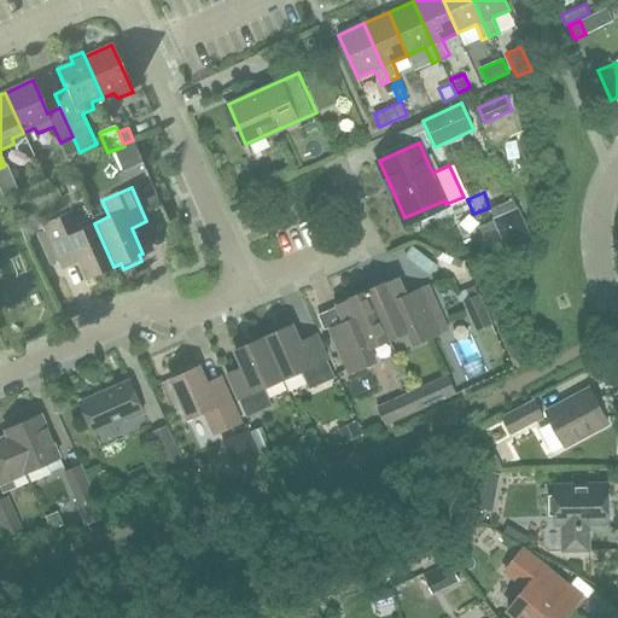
[(485,223),(495,245),(503,242),(526,231),(528,231),(522,216),(518,209),(517,210),(485,223)]
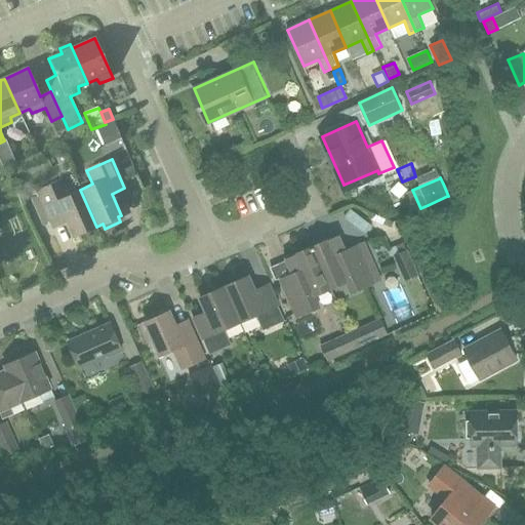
[(96,227),(80,190),(66,196),(59,182),(37,192),(49,220),(63,215),(72,237),(96,227)]
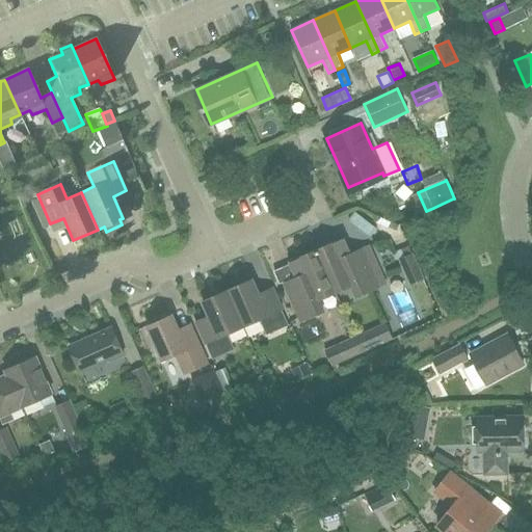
[(343,239),(317,250),(334,288),(350,281),(356,295),(378,286),(367,259),(354,264),(343,239)]
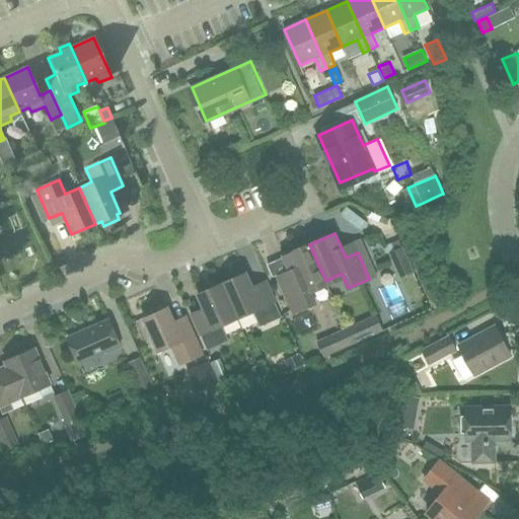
[(386,245),(393,262),(406,255),(399,239),(386,245)]
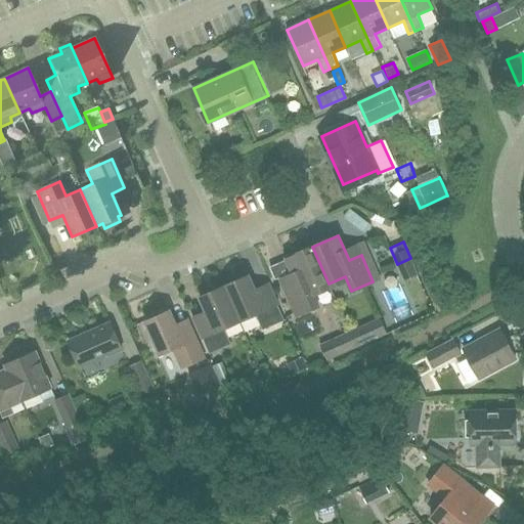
[(329,284),(312,247),(286,258),(297,284),(285,289),(297,315),(318,305),(312,292),(329,284)]
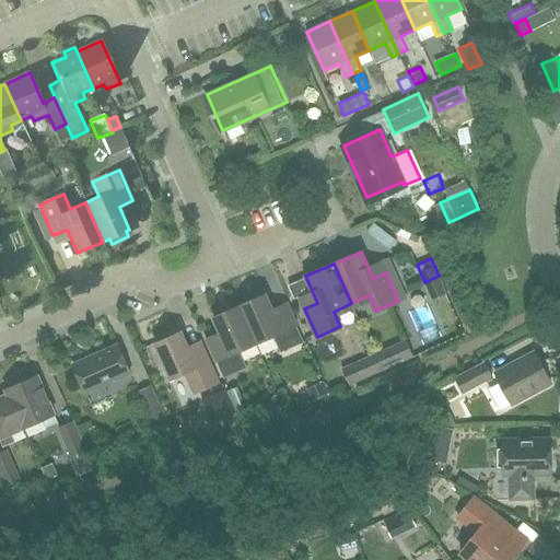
[(266,293),(240,305),(256,343),(273,336),(280,352),(303,342),(290,311),(276,317),(266,293)]
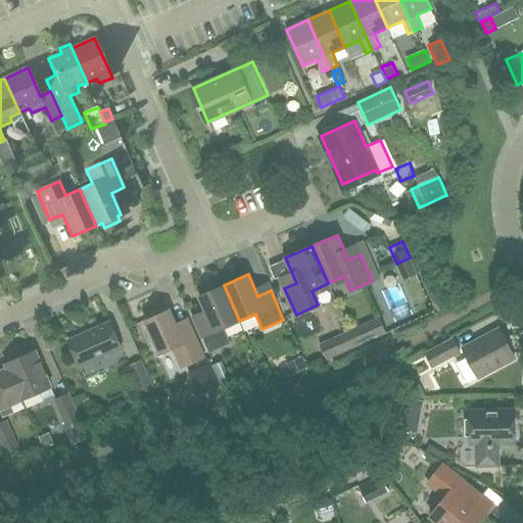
[(239,321),(224,285),(199,296),(208,318),(196,324),(208,352),(230,343),(224,327),(239,321)]
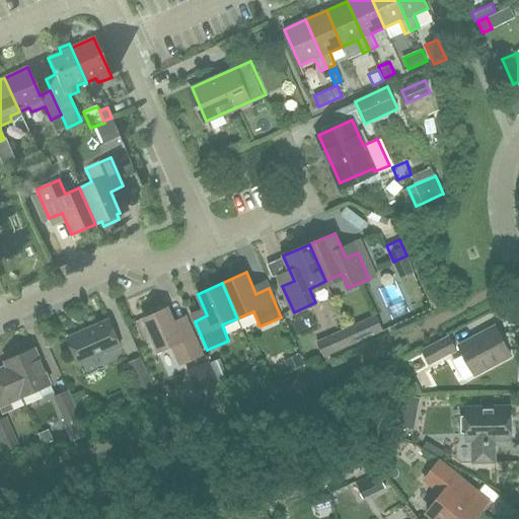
[(143,317),(158,351),(171,345),(179,364),(202,354),(189,324),(177,329),(168,307),(143,317)]
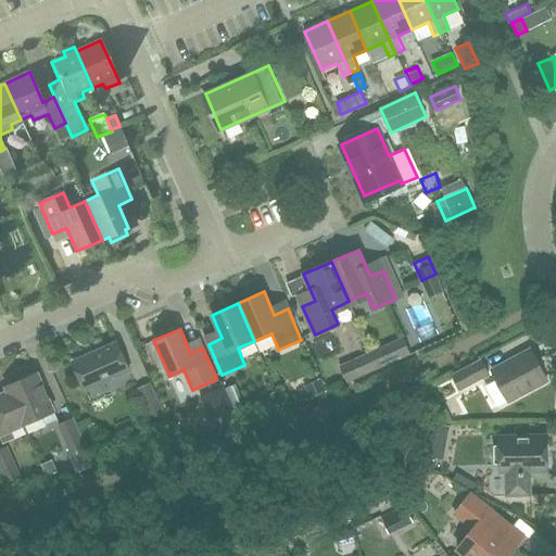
[(370,350),(378,366),(411,352),(403,336),(370,350)]
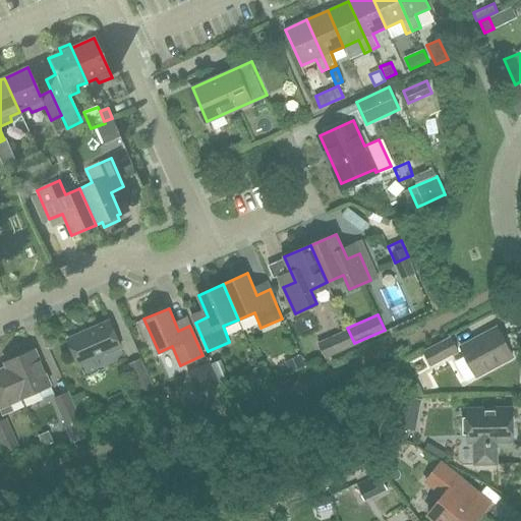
[(121,347),(110,321),(68,339),(79,365),(121,347)]
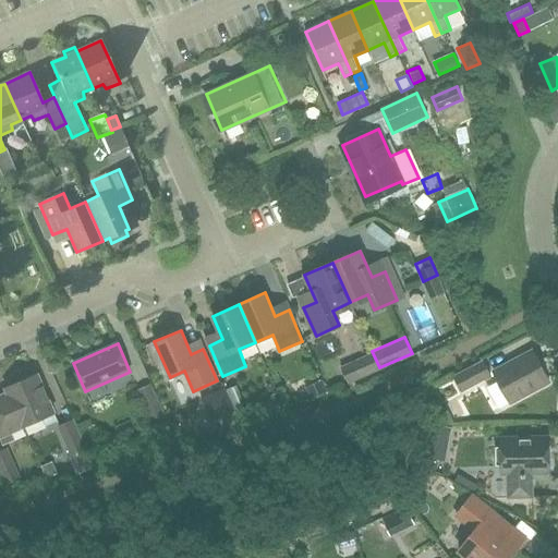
[(510,403),(549,381),(532,350),(493,372),(510,403)]
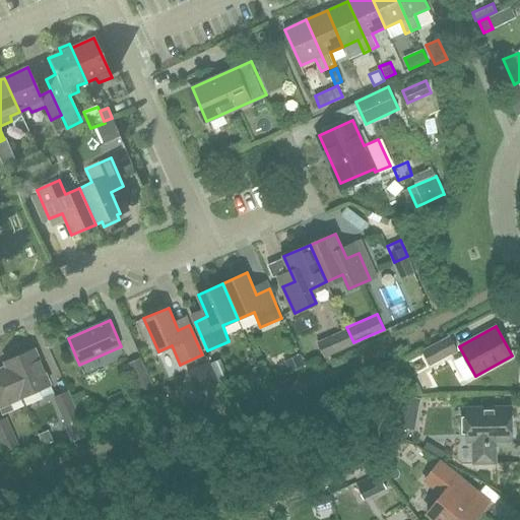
[(318,340),(325,355),(353,342),(346,327),(318,340)]
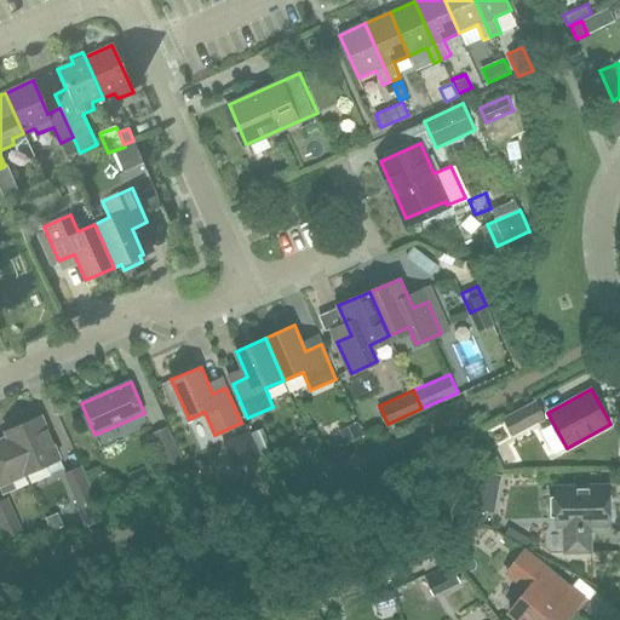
[(545,418),(537,401),(504,418),(514,435),(545,418)]
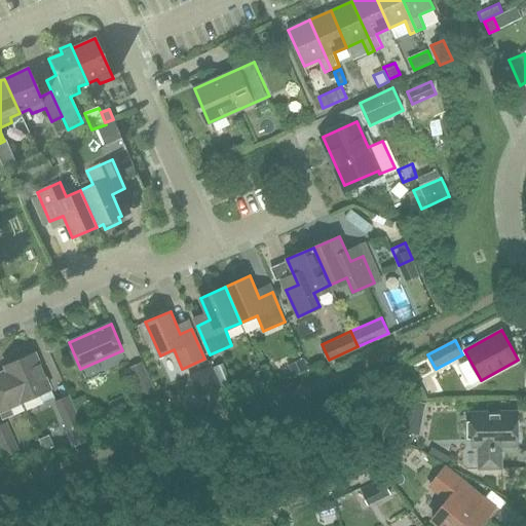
[(8,370),(22,402),(40,393),(43,402),(54,397),(35,352),(6,366),(7,371),(8,370)]
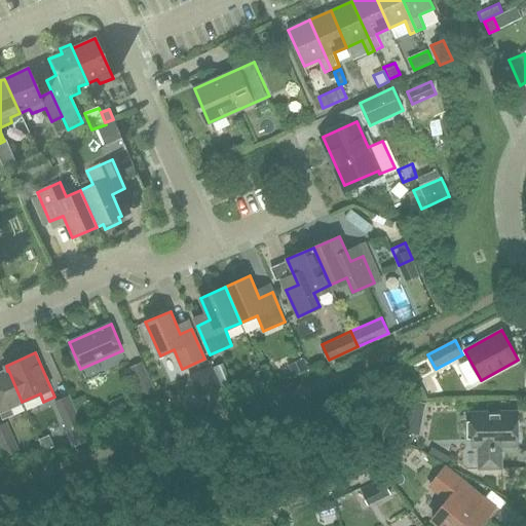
[(214,368),(195,376),(203,395),(222,387),(214,368)]
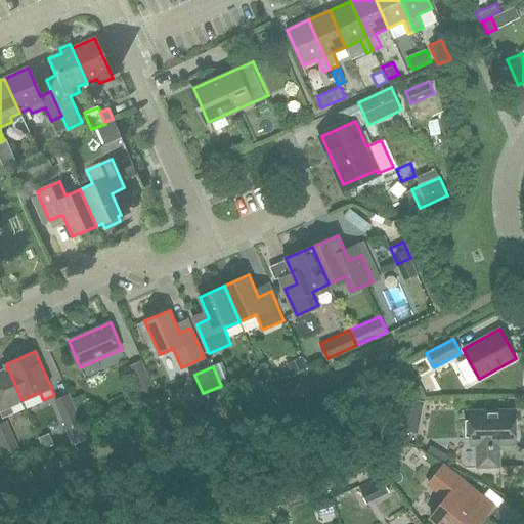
[(8,368),(7,369),(0,372),(0,412),(2,418),(13,413),(10,405),(22,400),(8,368)]
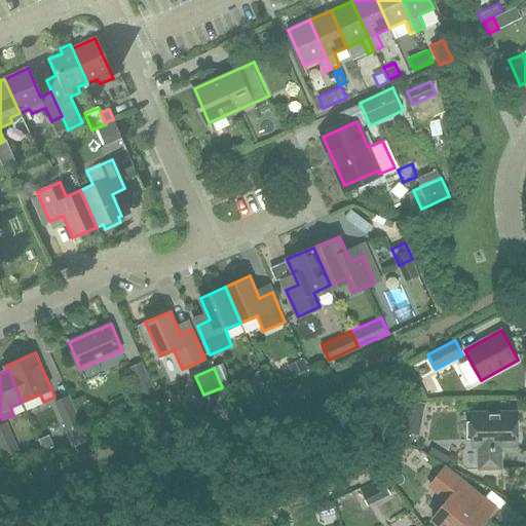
[(267,384),(262,370),(257,371),(251,385),(253,389),(267,384)]
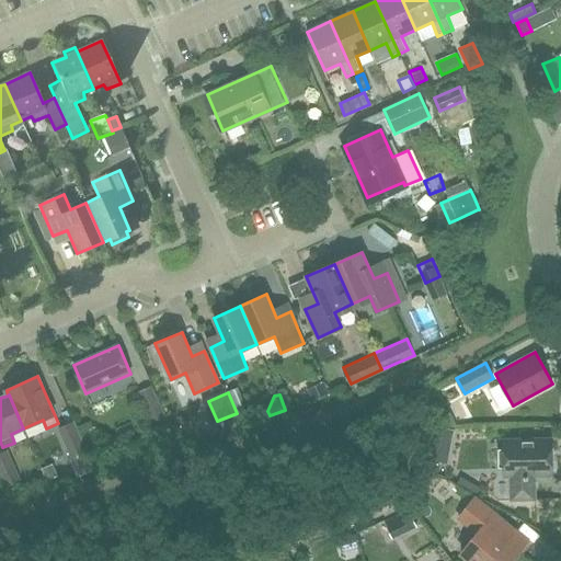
[(161,405),(147,412),(155,430),(169,423),(161,405)]
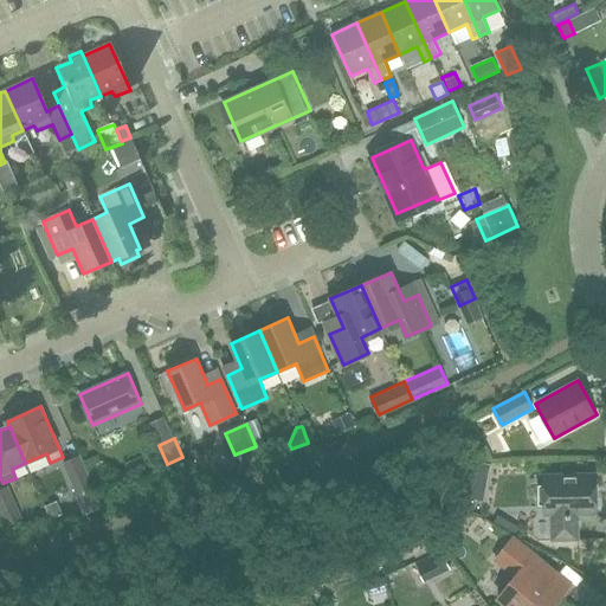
[(98,500),(94,490),(79,456),(64,463),(83,507),(98,500)]
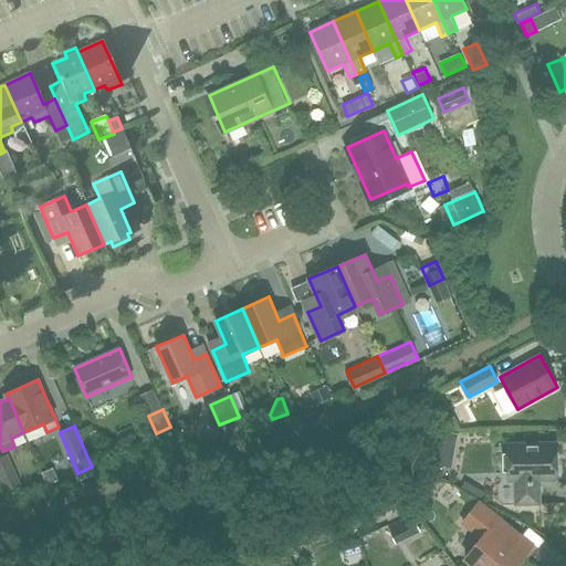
[(458,443),(460,435),(444,431),(443,440),(458,443)]
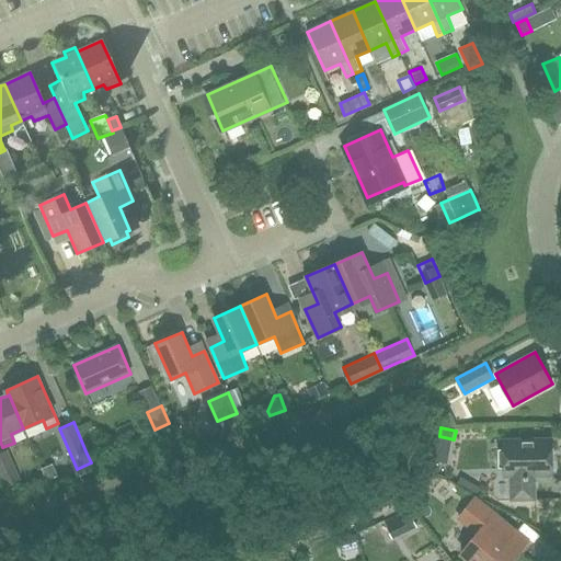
[(510,477),(511,501),(535,500),(535,477),(552,476),(551,438),(503,439),(504,477),(510,477)]
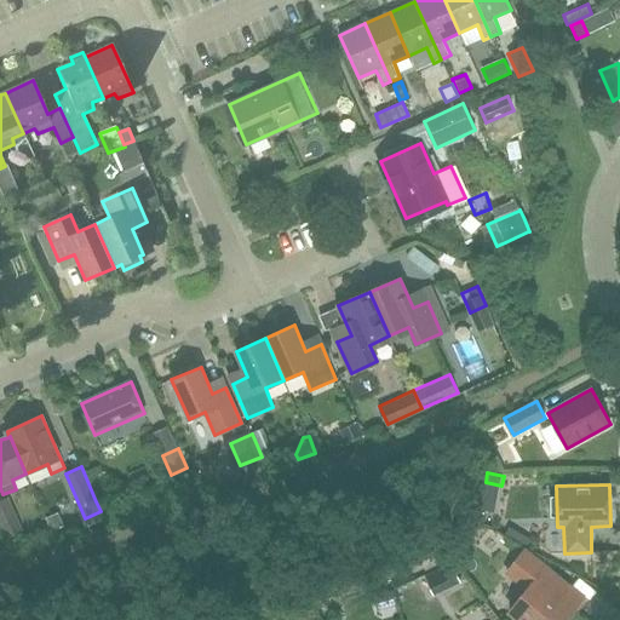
[(23,529),(9,497),(0,500),(0,522),(6,537),(23,529)]
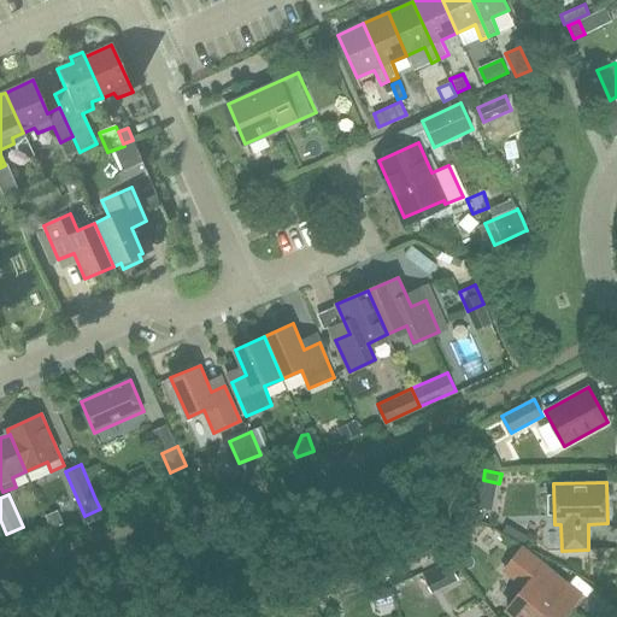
[(46,515),(52,527),(64,522),(58,510),(46,515)]
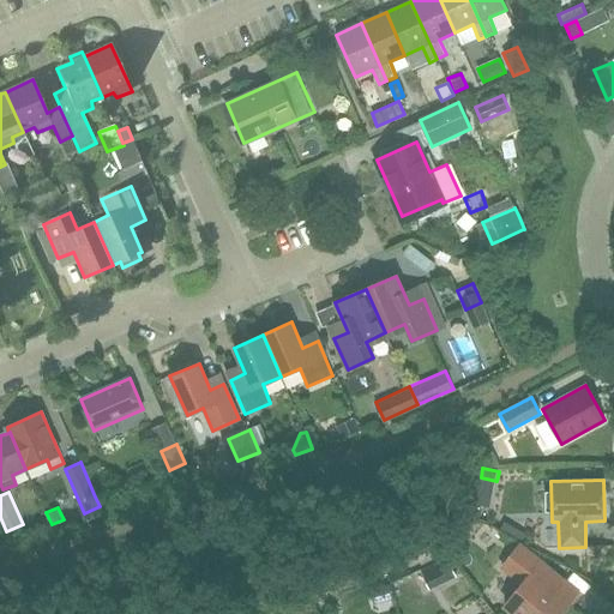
[(505,606),(513,613),(560,613),(570,603),(548,585),(557,575),(519,545),(503,567),(523,584),(505,606)]
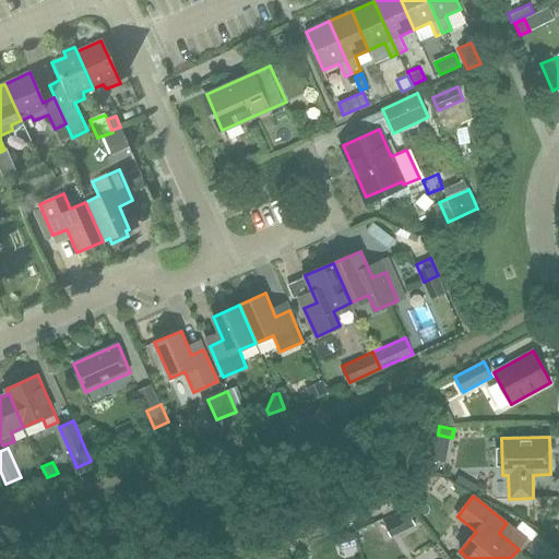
[(416,523),(407,507),(383,519),(391,535),(416,523)]
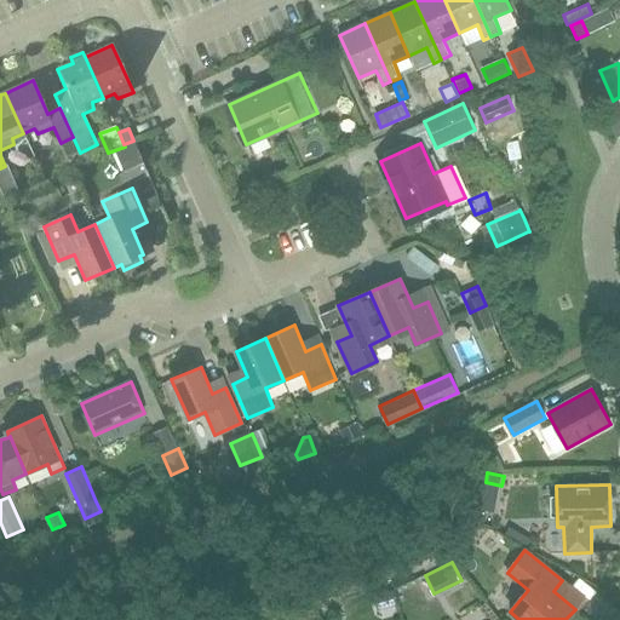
[(395,590),(380,593),(384,608),(399,603),(395,590)]
